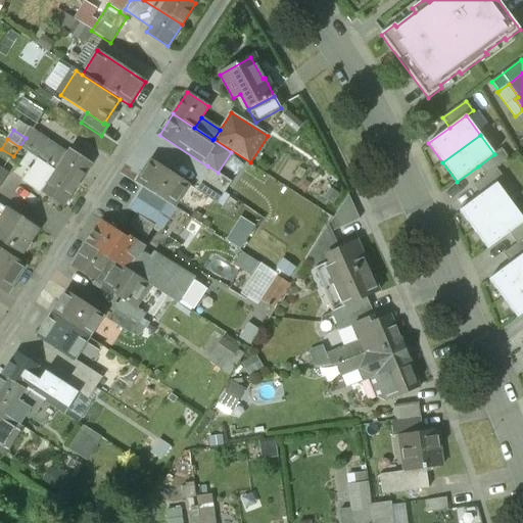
[(63,161),(44,148),(37,158),(56,172),(63,161)]
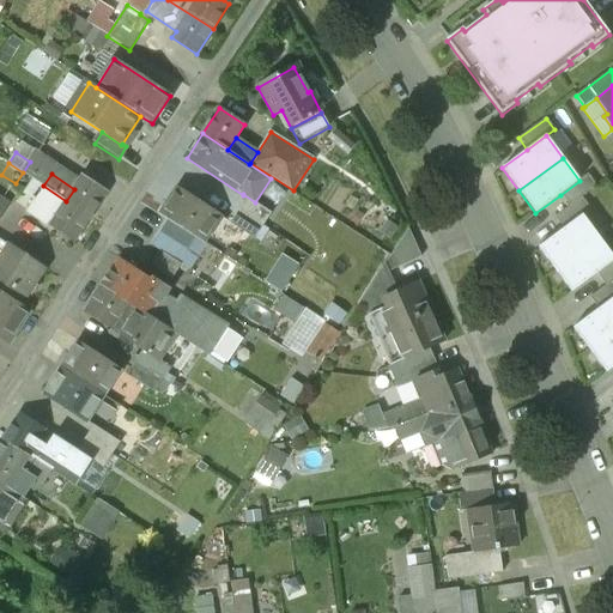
[(108,192),(83,175),(74,189),(66,201),(91,217),(108,192)]
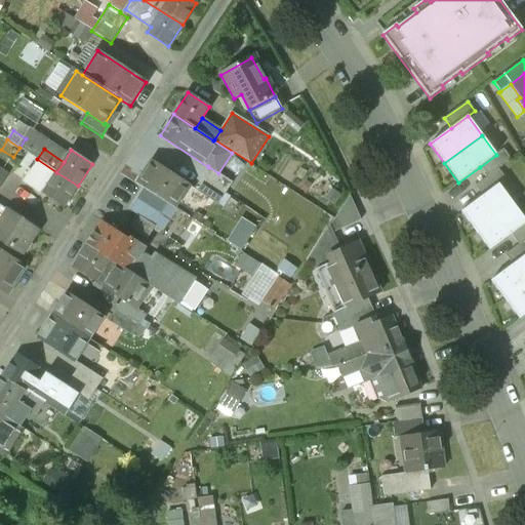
[(496,155),(480,167),(488,176),(498,169),(511,159),(502,150),(496,155)]
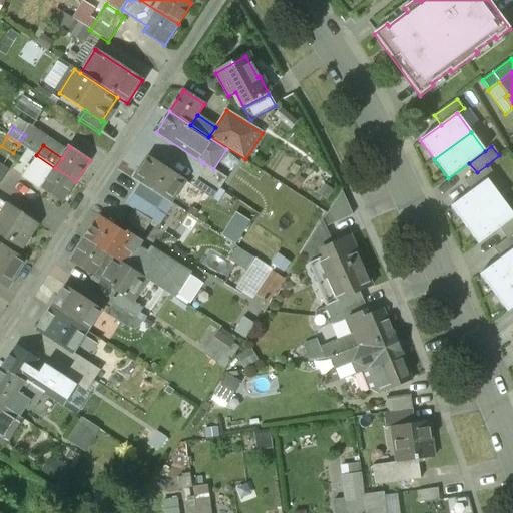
[(36,155),(23,175),(42,188),(55,168),(36,155)]
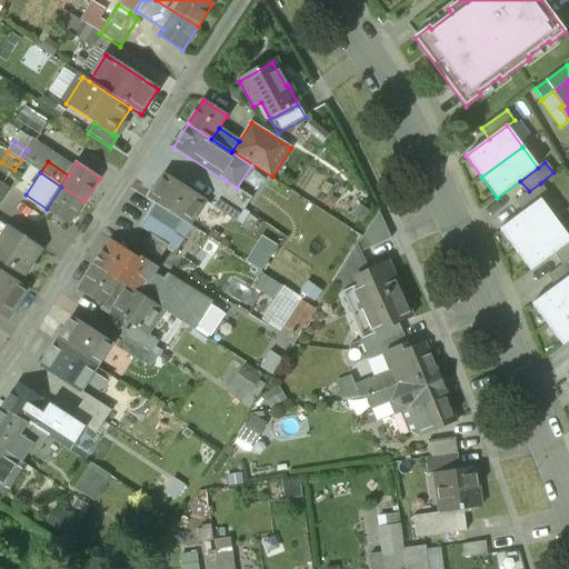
[(166,175),(149,200),(189,226),(206,200),(166,175)]
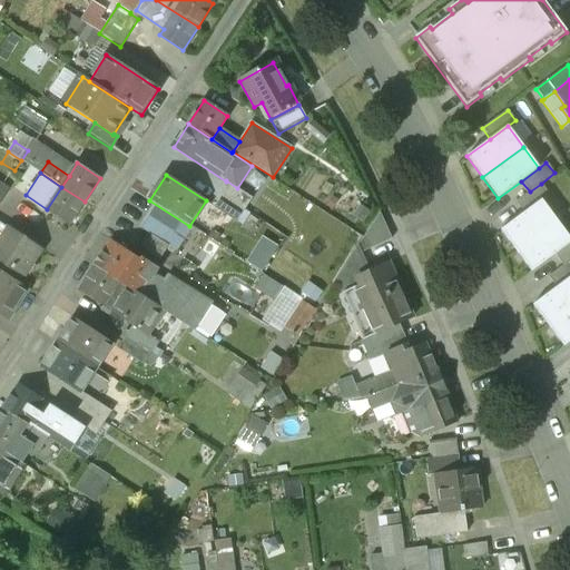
[(237,188),(226,180),(226,182),(218,193),(244,210),(252,197),(237,188)]
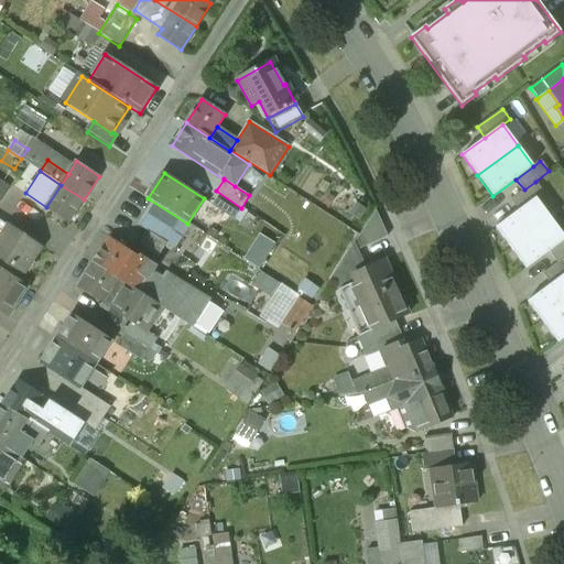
[(510,199),(518,210),(535,198),(543,193),(535,182),(524,190),(510,199)]
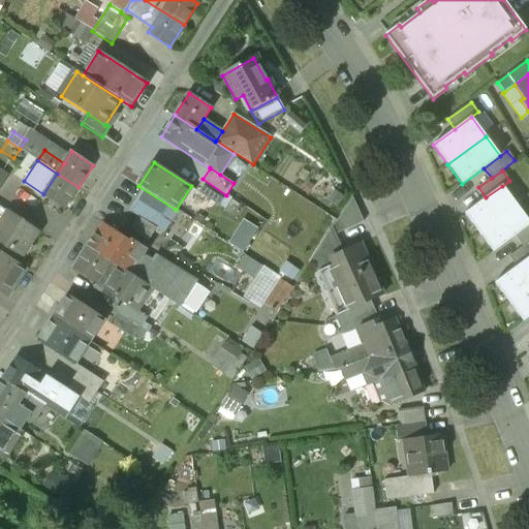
[(79,187),(57,174),(43,194),(42,195),(64,209),(79,187)]
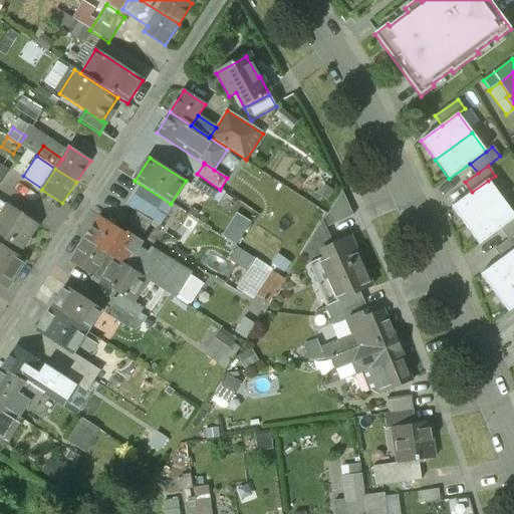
[(220,190),(197,174),(190,185),(213,200),(220,190)]
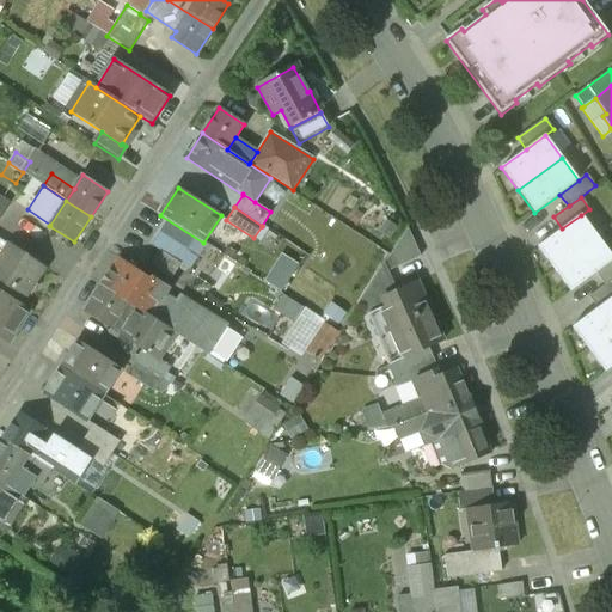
[(554,270),(598,237),(581,215),(562,228),(537,248),(554,270)]
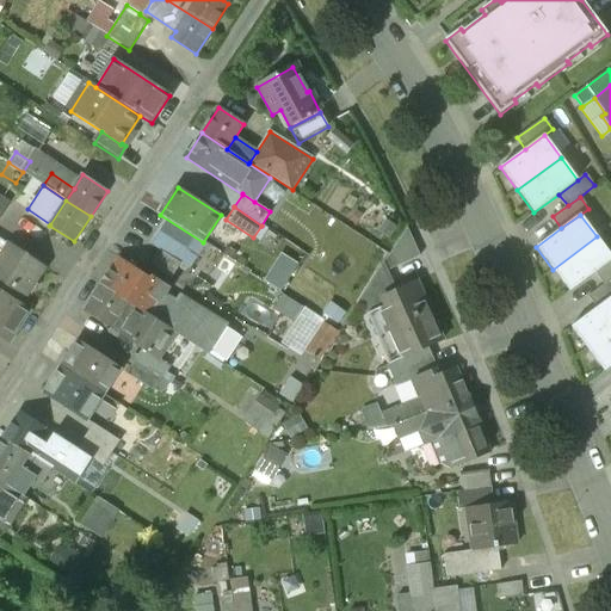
[(190,235),(166,220),(150,244),(174,259),(190,235)]
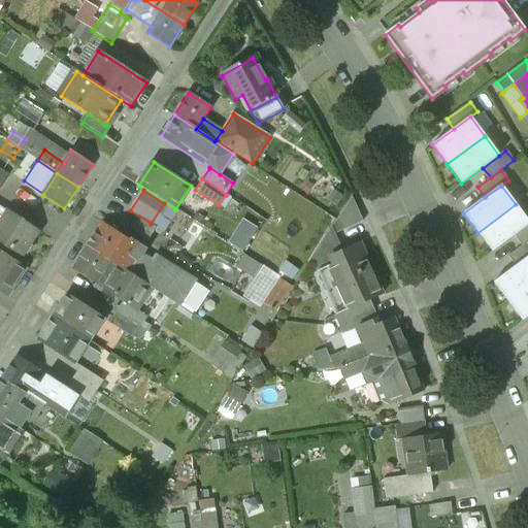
[(352,198),(331,229),(333,235),(362,222),(352,198)]
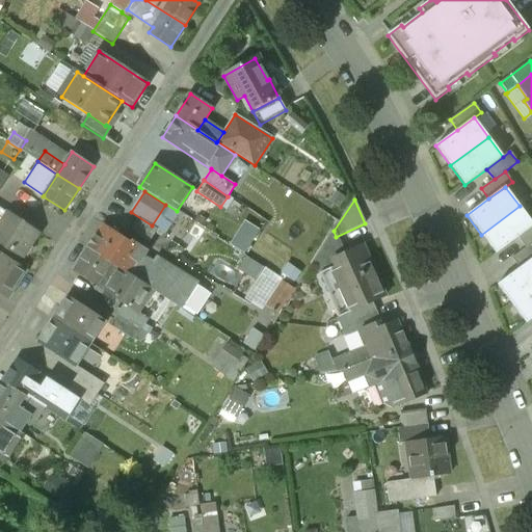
[(531,222),(520,206),(481,235),(496,254),(517,238),(531,227),(531,222)]
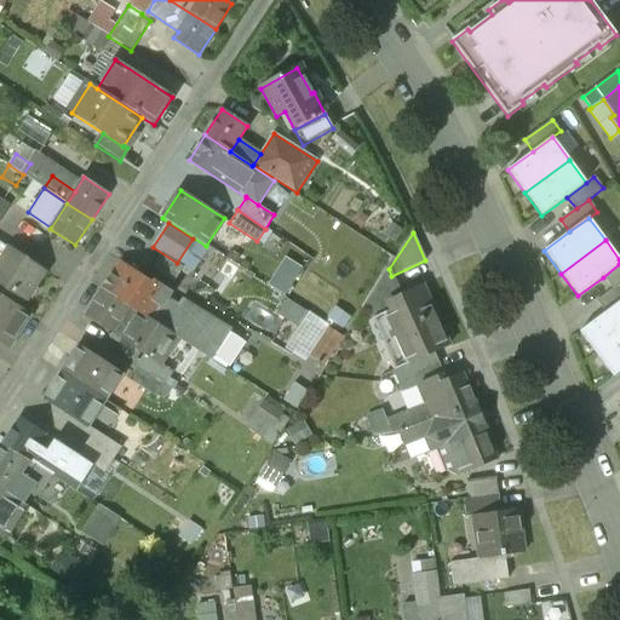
[(282,258),(264,244),(254,257),(273,271),(282,258)]
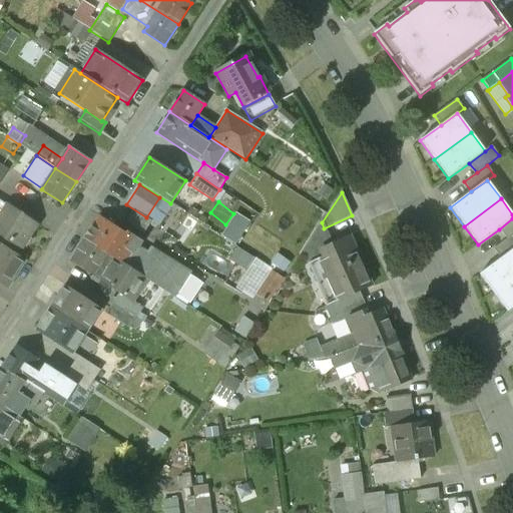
[(38,225),(7,205),(0,216),(0,243),(18,255),(38,225)]
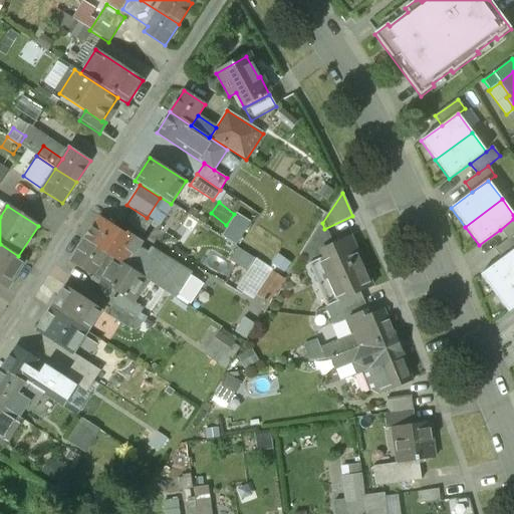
[(228,233),(241,242),(256,220),(243,211),(228,233)]
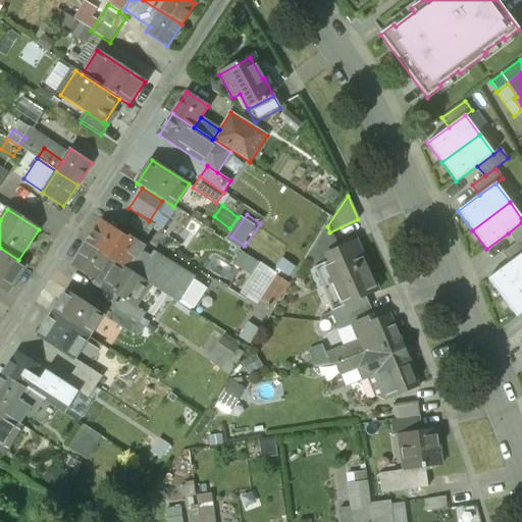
[(123,236),(102,222),(88,244),(150,283),(178,302),(192,280),(156,257),(153,262),(140,253),(142,250),(122,238),(123,236)]
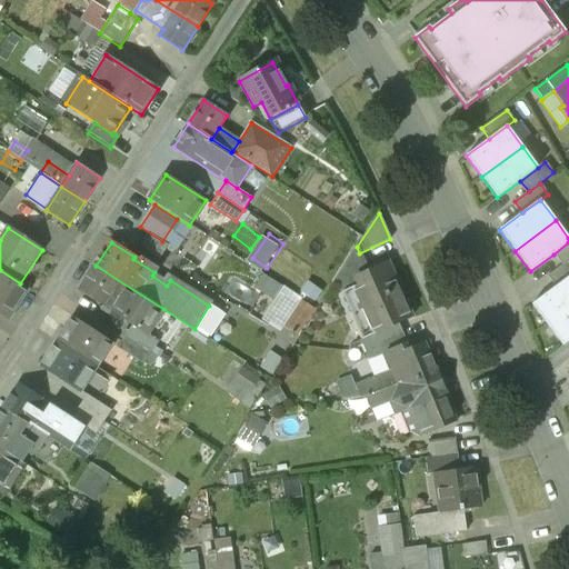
[(568,242),(553,255),(561,265),(568,259),(568,242)]
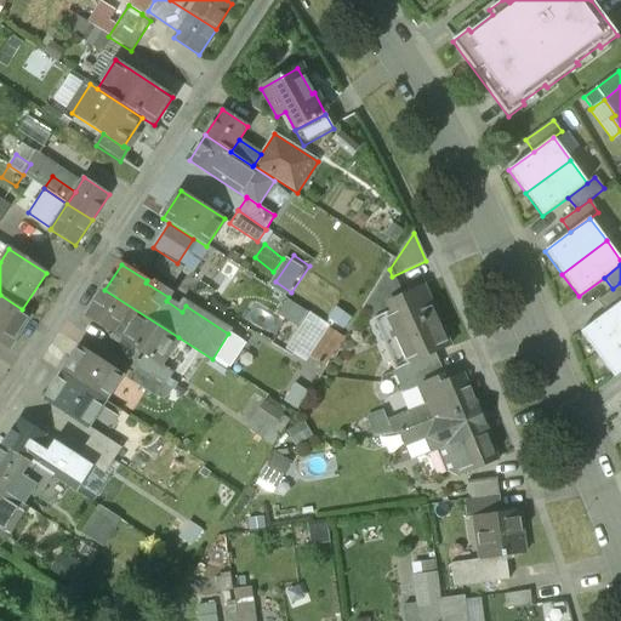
[(388,268),(368,302),(372,313),(375,318),(386,313),(386,314),(402,307),(397,296),(400,295),(392,277),(389,269),(388,268)]
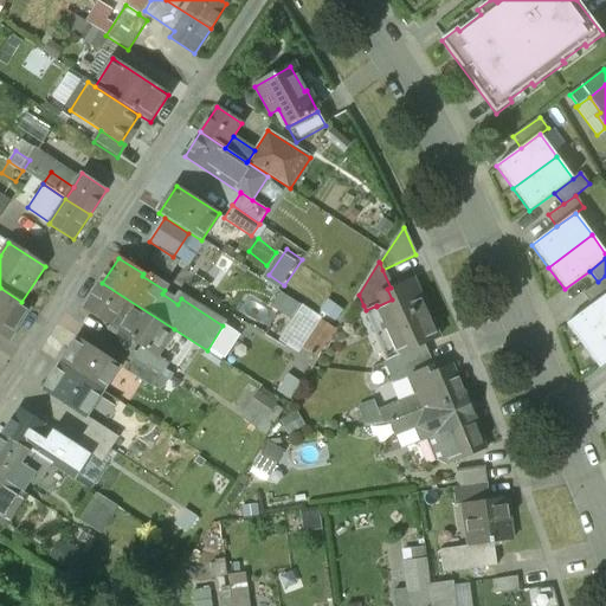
[(605,277),(582,295),(591,307),(605,295),(605,277)]
